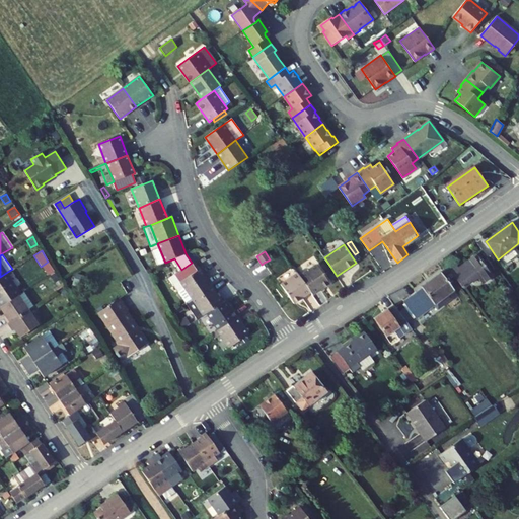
[(457,267),(451,271),(463,288),(477,277),(483,283),(492,276),(476,255),(459,269),(457,267)]
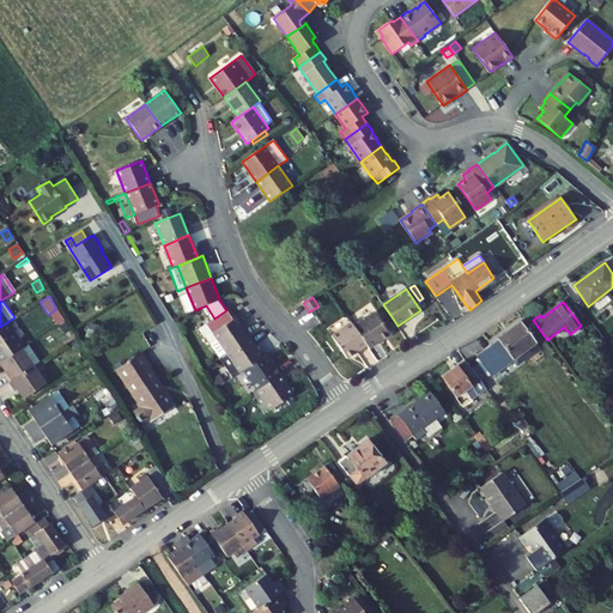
[(199,328),(220,358),(249,338),(229,308),(226,310),(214,319),(199,328)]
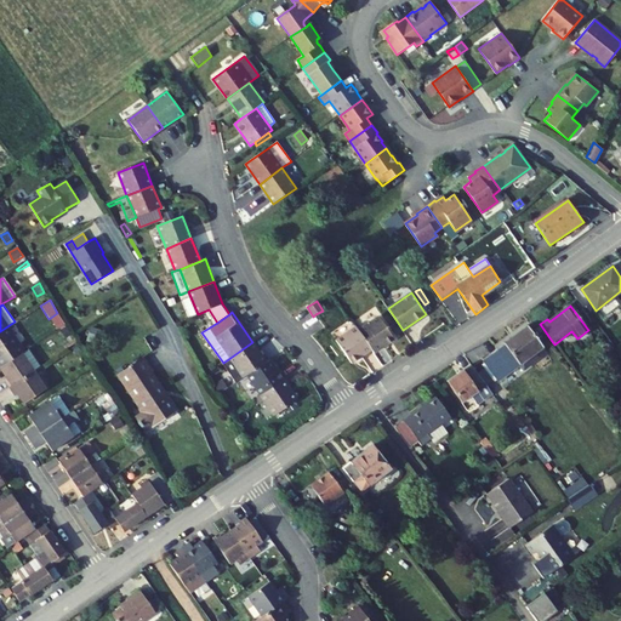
[(64,322),(57,313),(49,319),(55,328),(64,322)]
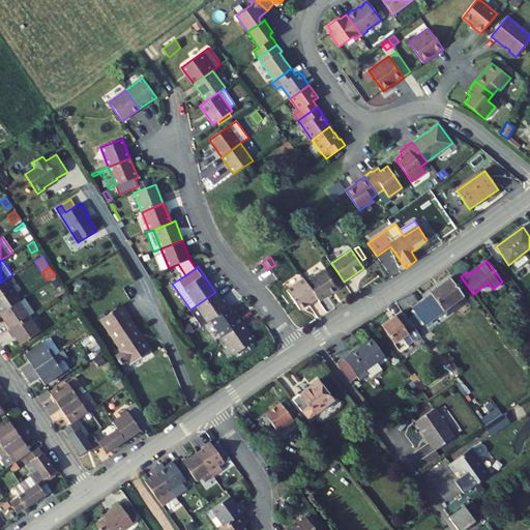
[(336,290),(323,270),(306,282),(317,298),(320,301),(336,290)]
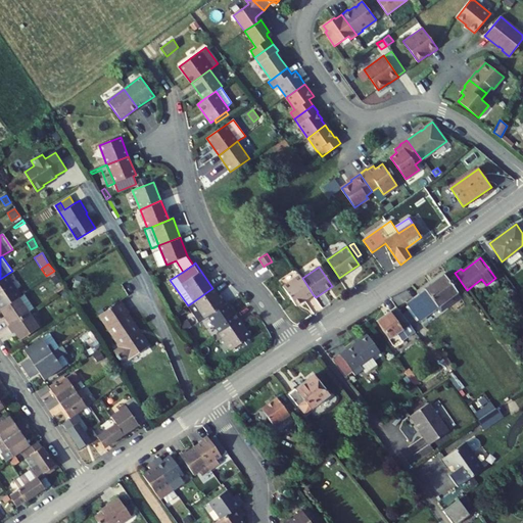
[(6,275),(0,279),(0,305),(2,308),(20,296),(6,275)]
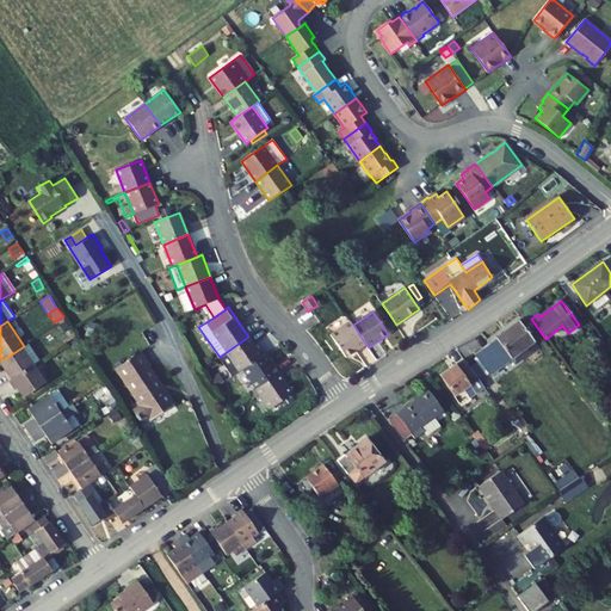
[(71,329),(65,321),(59,325),(65,334),(71,329)]
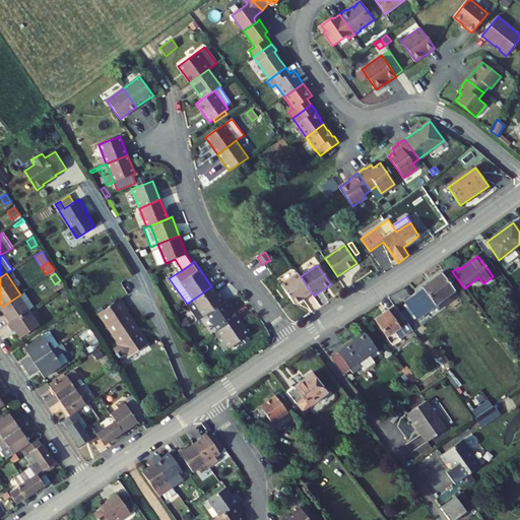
[(298,273),(281,284),(295,304),(311,293),(301,276),(298,273)]
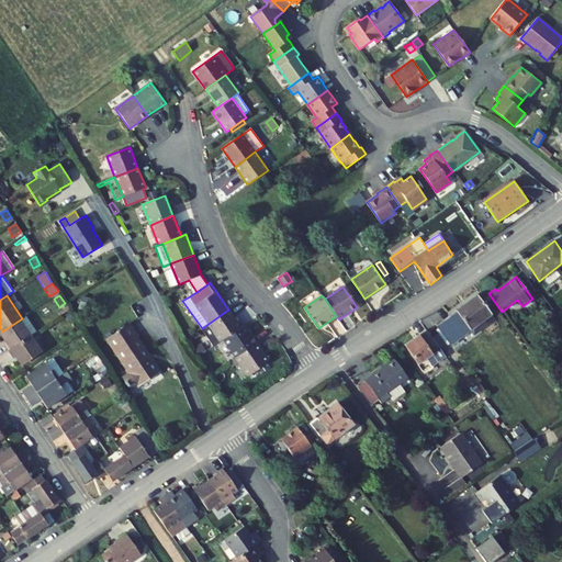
[(457,311),(471,330),(481,324),(484,327),(489,324),(487,319),(492,315),(478,295),(457,311)]
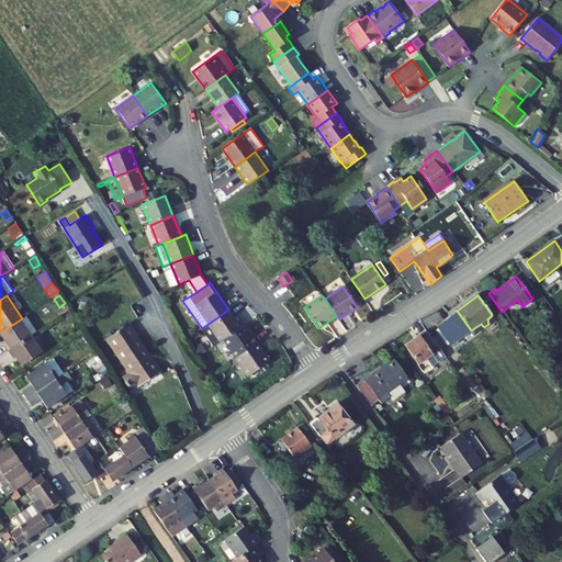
[(69,310),(67,307),(58,313),(60,316),(69,310)]
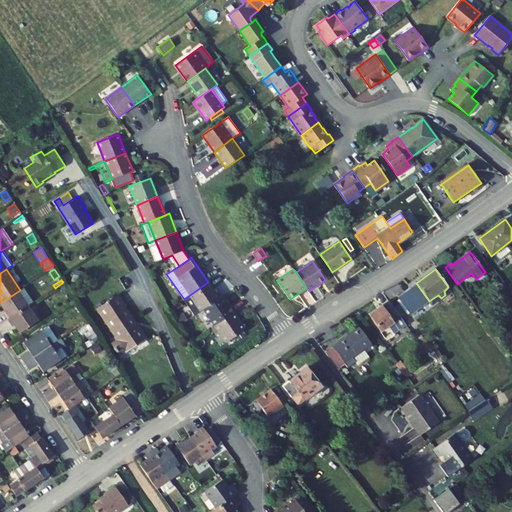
[(184,299),(195,315),(204,309),(219,299),(208,282),(184,299)]
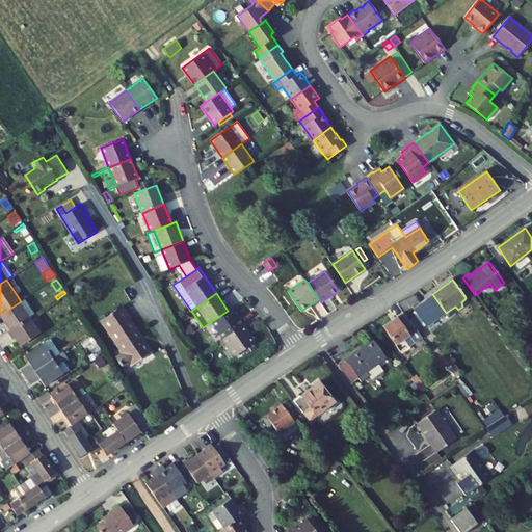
[(427,327),(446,313),(432,294),(414,308),(427,327)]
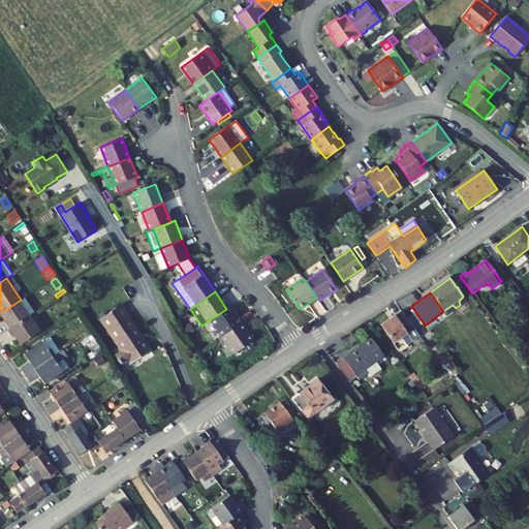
[(8,331),(29,316),(35,312),(25,297),(21,300),(2,312),(1,313),(6,321),(4,323),(8,331)]
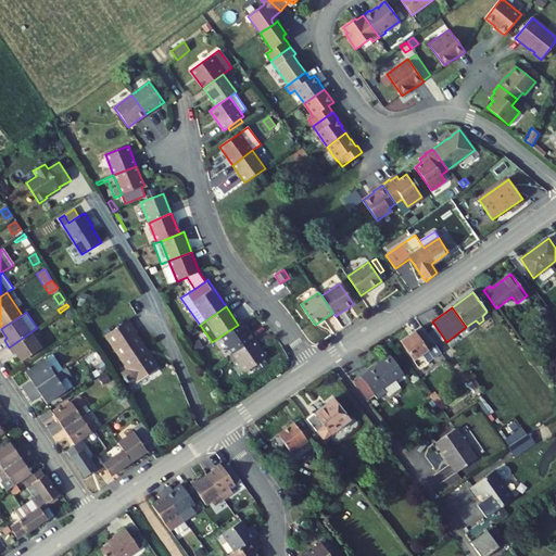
[(127,320),(108,333),(130,368),(122,375),(129,386),(158,367),(127,320)]
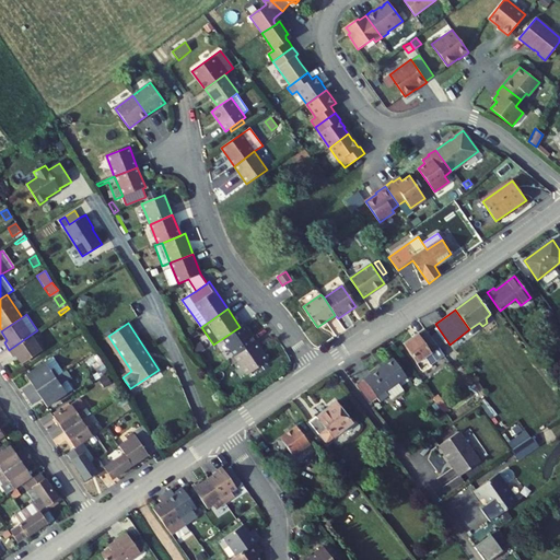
[(240,327),(223,338),(235,357),(256,342),(243,324),(240,327)]
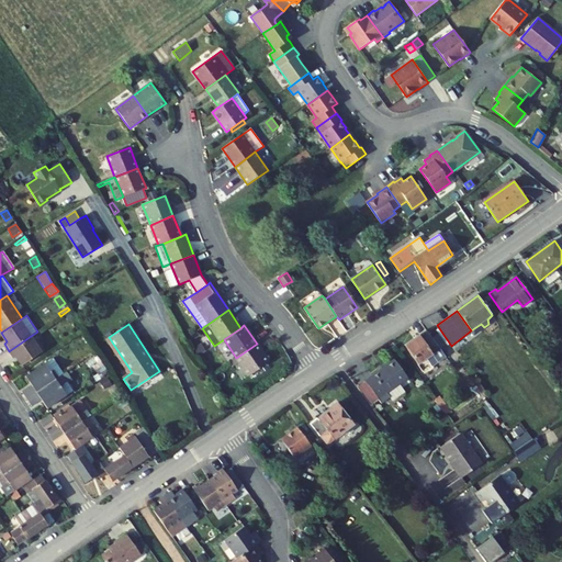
[(433,366),(446,357),(426,330),(405,345),(418,364),(427,358),(433,366)]
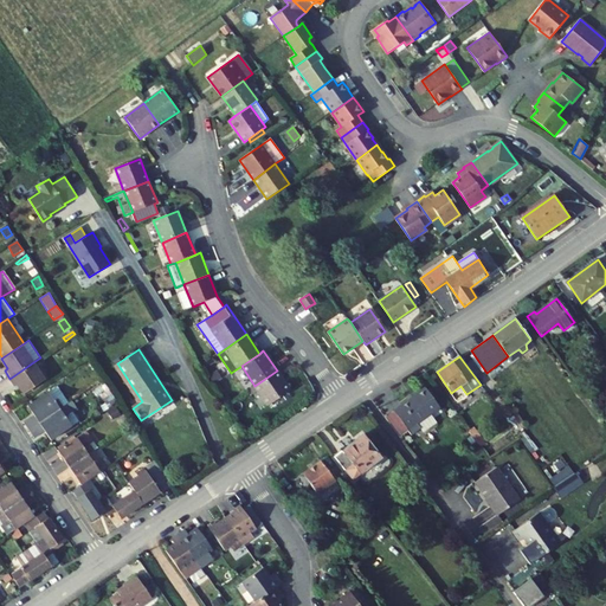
[(24,394),(26,393),(45,379),(33,362),(10,379),(14,386),(18,385),(24,394)]
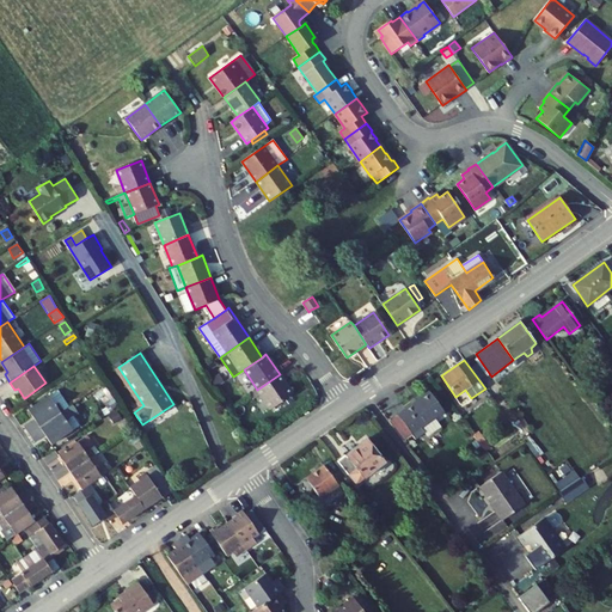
[(261,395),(270,409),(293,395),(280,374),(257,390),(261,395)]
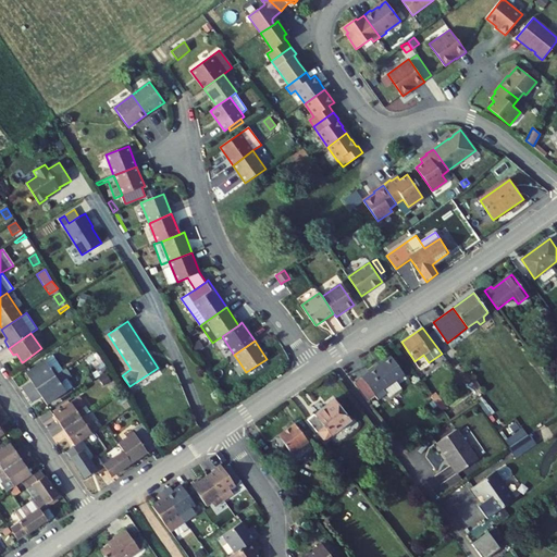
[(100,374),(108,370),(95,350),(87,356),(100,374)]
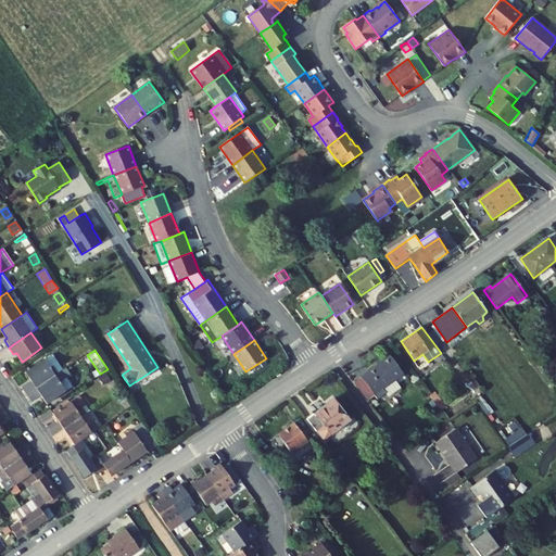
[(22,387),(27,394),(63,370),(52,354),(45,359),(25,373),(32,381),(22,387)]
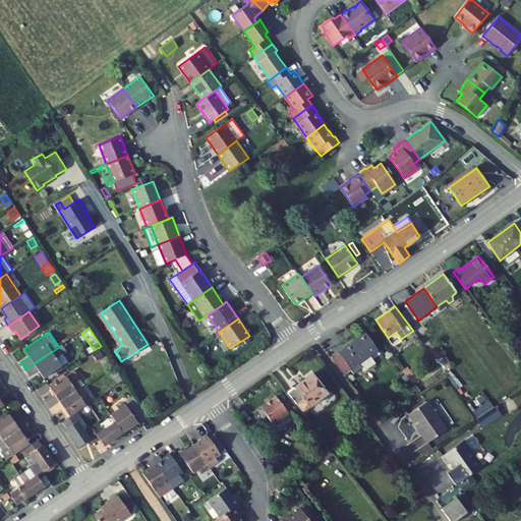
[(366,334),(339,353),(351,369),(350,369),(351,370),(353,373),(361,368),(363,371),(375,363),(372,360),(369,356),(378,350),(366,334)]
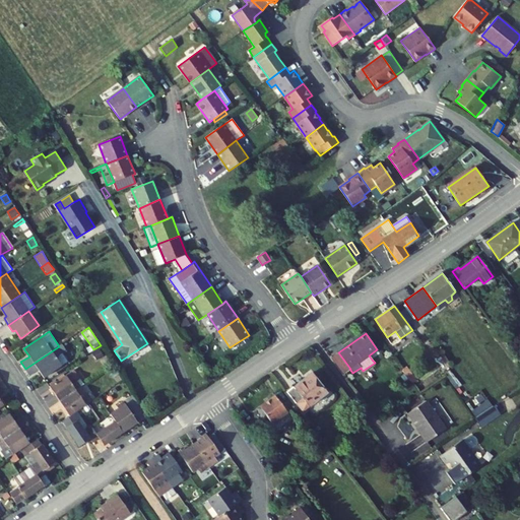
[(39,370),(44,378),(62,366),(68,362),(62,352),(66,349),(62,344),(59,346),(25,369),(29,376),(39,370)]
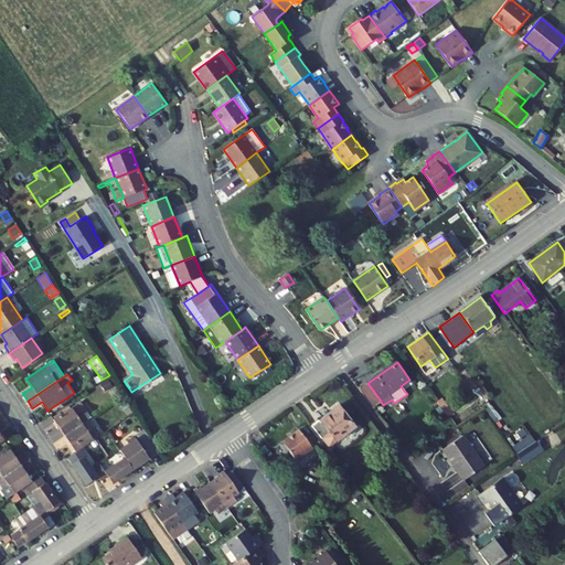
[(106,392),(113,386),(108,380),(100,384),(106,392)]
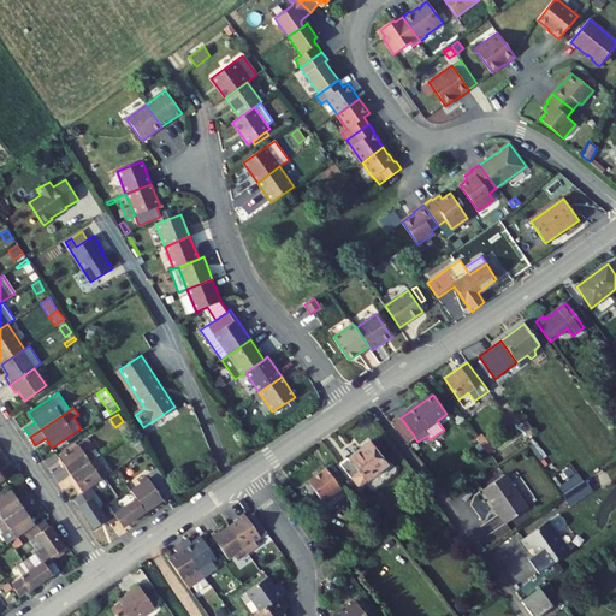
[(440,426),(450,419),(446,414),(437,421),(440,426)]
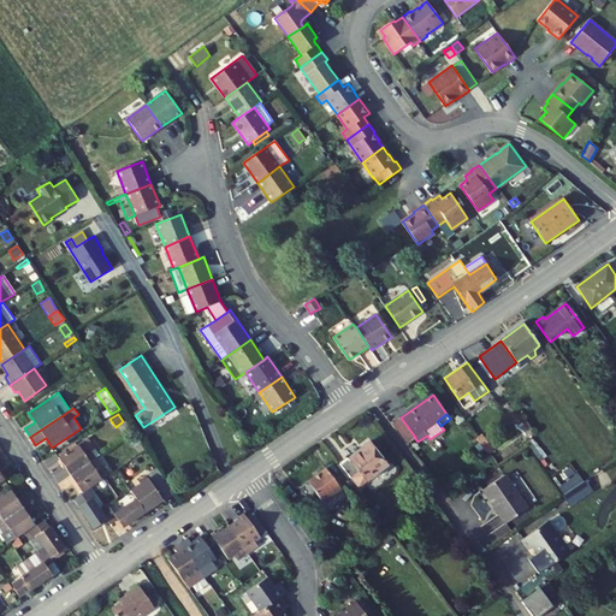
[(415,437),(401,418),(392,425),(407,444),(415,438),(414,437),(415,437)]
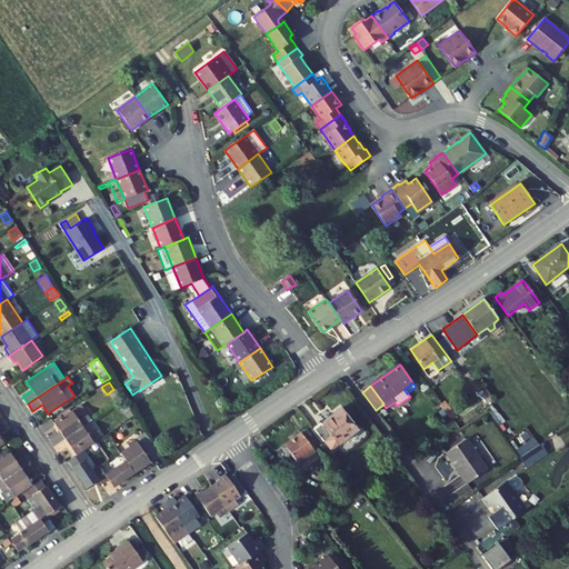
[(113,401),(118,398),(113,391),(109,395),(113,401)]
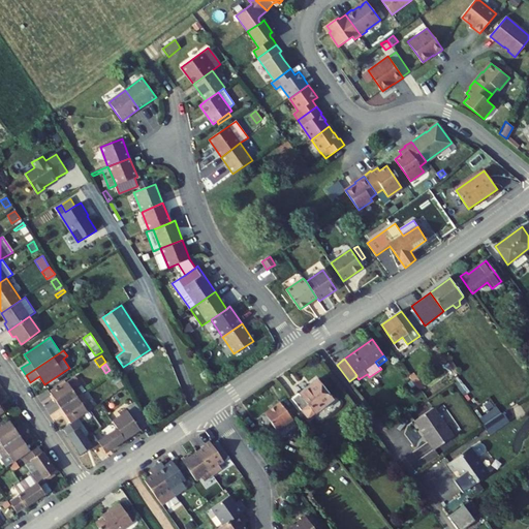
[(119,381),(113,372),(109,376),(115,385),(119,381)]
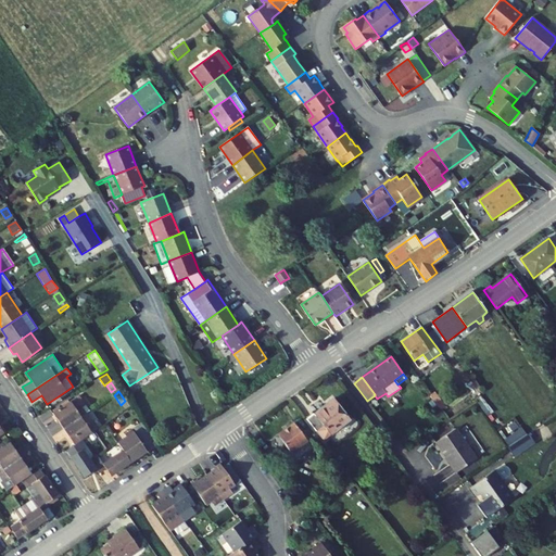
[(53,413),(64,429),(87,414),(93,409),(83,393),(72,400),(70,402),(54,412),(53,413)]
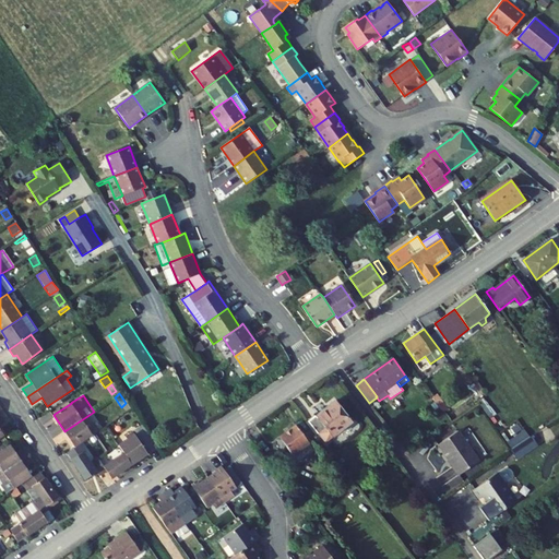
[(433,399),(443,412),(449,408),(438,395),(433,399)]
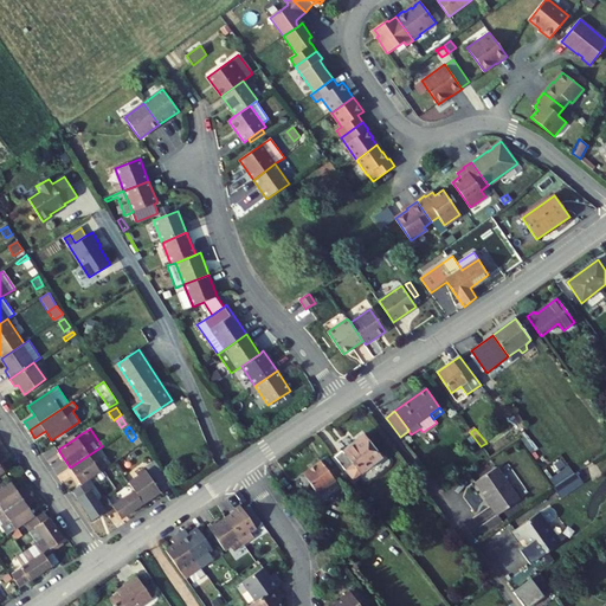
[(353,481),(381,458),(362,434),(334,457),(353,481)]
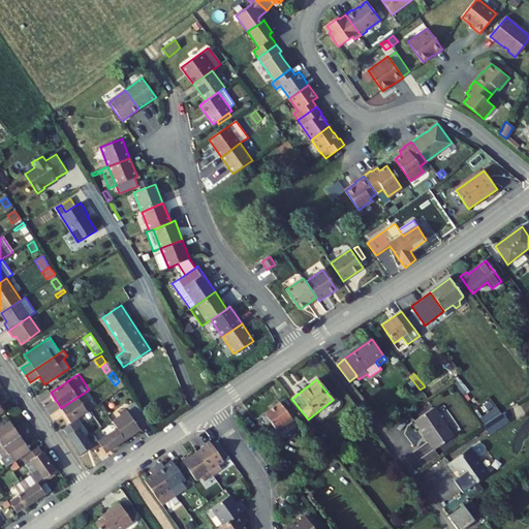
[(51,390),(52,392),(66,382),(64,380),(51,390)]
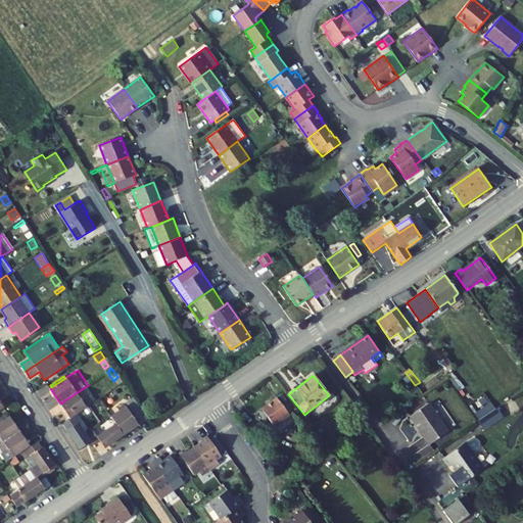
[(417,389),(412,383),(407,386),(412,392),(417,389)]
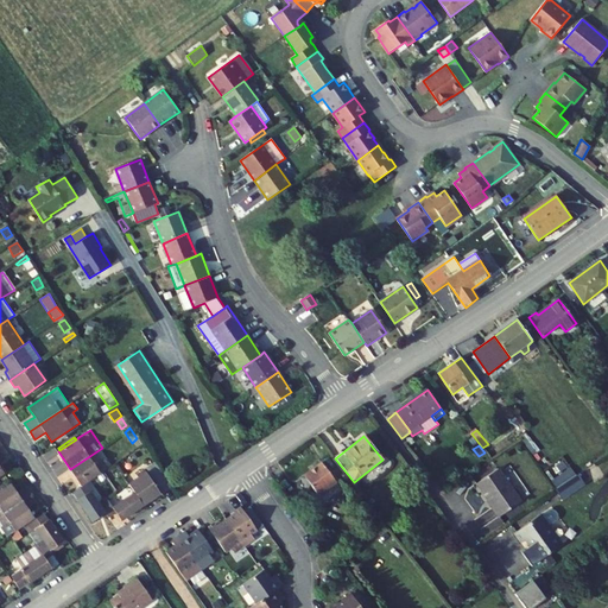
[(70,469),(82,487),(88,482),(103,472),(107,469),(95,453),(70,469)]
